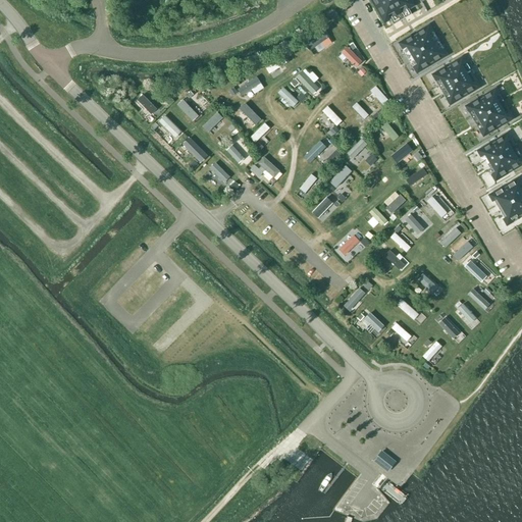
[(372,0),(385,21),(389,18),(394,25),(412,15),(408,8),(412,5),(409,0),(372,0)]
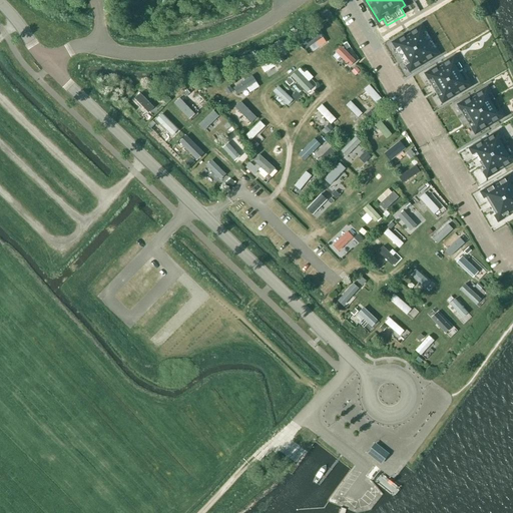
[(325,21),(332,15),(328,11),(322,16),(325,21)]
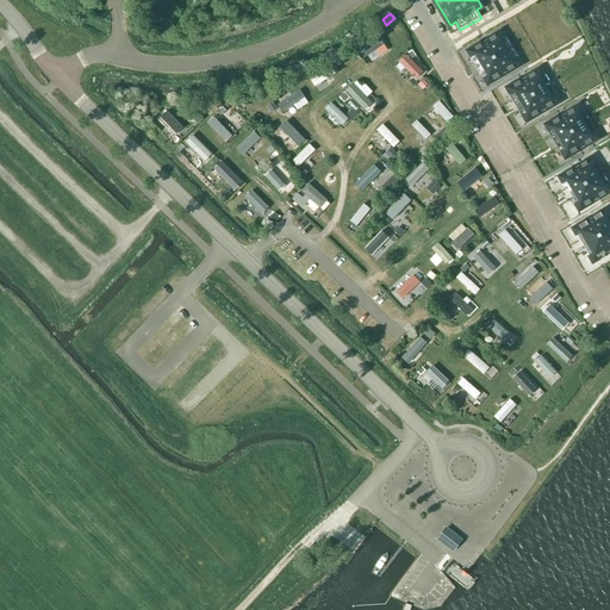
[(516,58),(504,38),(506,37),(502,29),(486,38),(489,41),(483,44),(480,42),(466,51),(471,58),(473,57),(485,78),(483,79),(487,87),(502,78),(500,75),(506,72),(508,74),(523,66),(518,57),(516,58)]
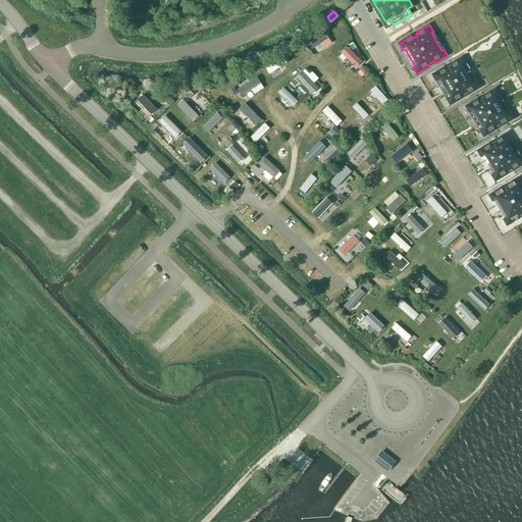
[(311,50),(316,47),(319,52),(333,43),(326,31),(306,43),(311,50)]
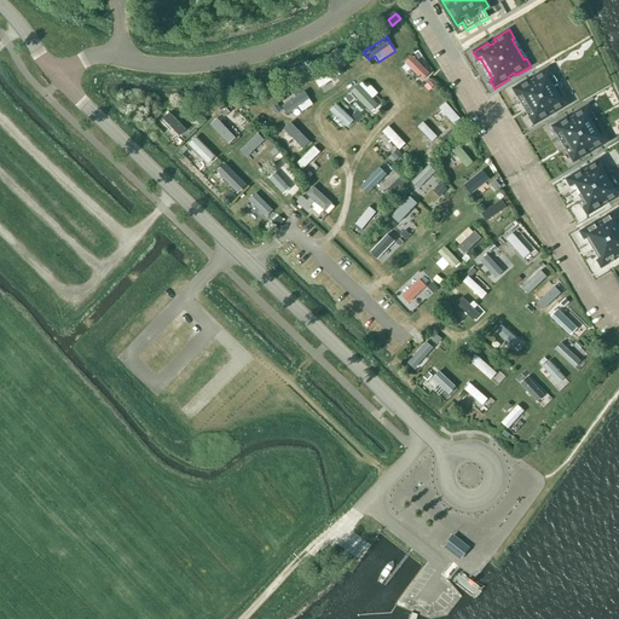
[(423,81),(432,74),(414,55),(405,63),(423,81)]
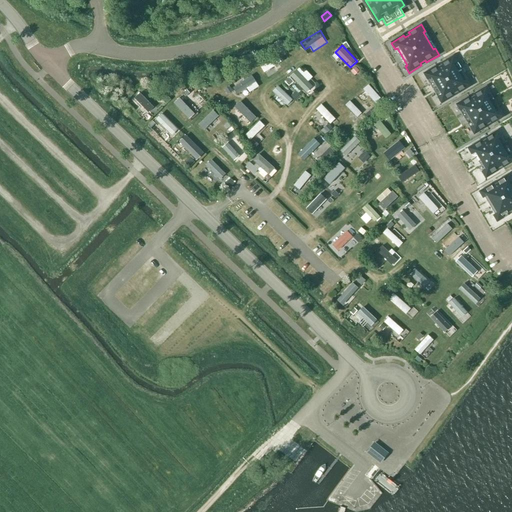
[(281,56),(261,65),(265,72),(273,69),(274,71),(285,66),(281,56)]
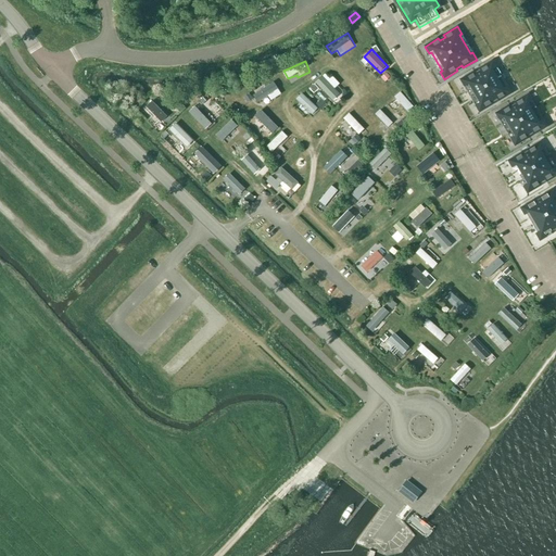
[(506,88),(495,70),(497,67),(493,61),(479,68),(480,71),(475,74),(474,72),(459,80),(464,87),(466,86),(477,104),(475,105),(479,113),(493,105),(492,103),(497,99),(498,102),(513,93),(508,86),(506,88)]
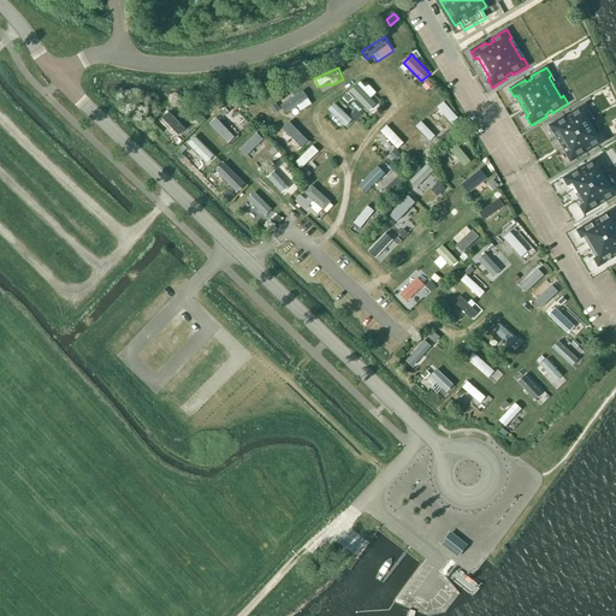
[(372,98),(378,93),(363,78),(350,92),(369,112),(378,104),(372,98)]
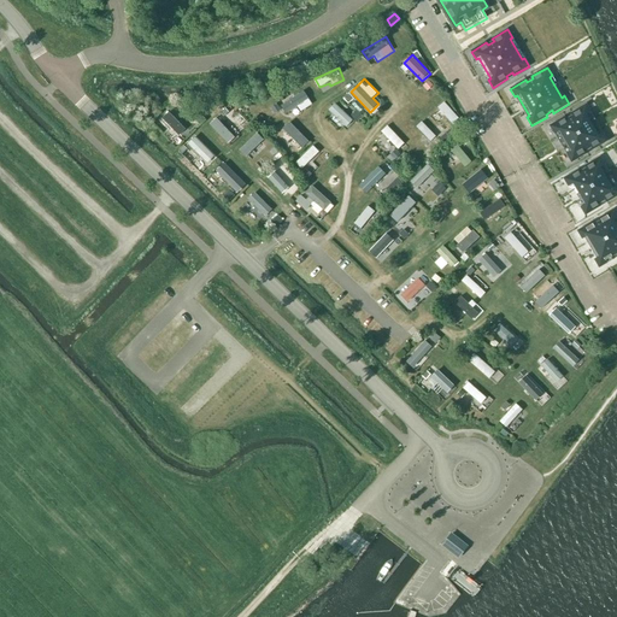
[(303,92),(282,106),(287,115),(309,99),(303,92)]
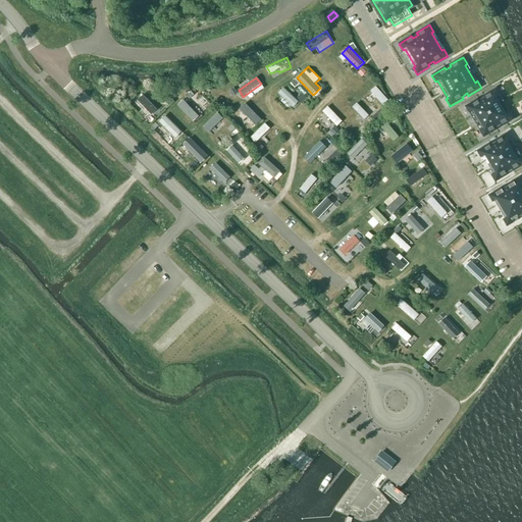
[(377,86),(370,91),(382,105),(389,100),(377,86)]
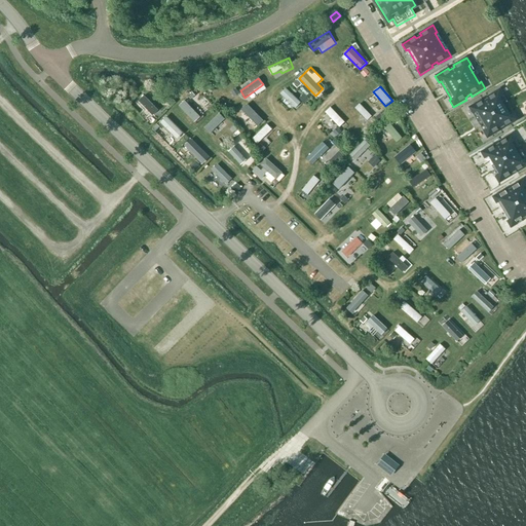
[(287,87),(279,95),(296,109),(302,102),(287,87)]
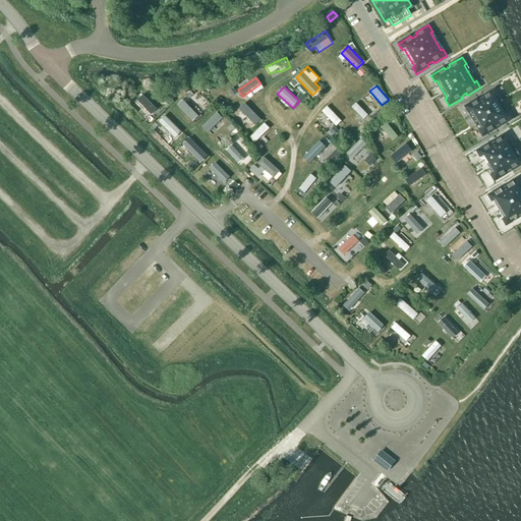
[(507,113),(497,96),(499,95),(495,89),(482,96),(483,98),(478,101),(477,99),(464,107),(468,113),(470,112),(480,129),(478,130),(482,137),(496,129),(494,127),(500,124),(501,126),(513,119),(509,112),(507,113)]
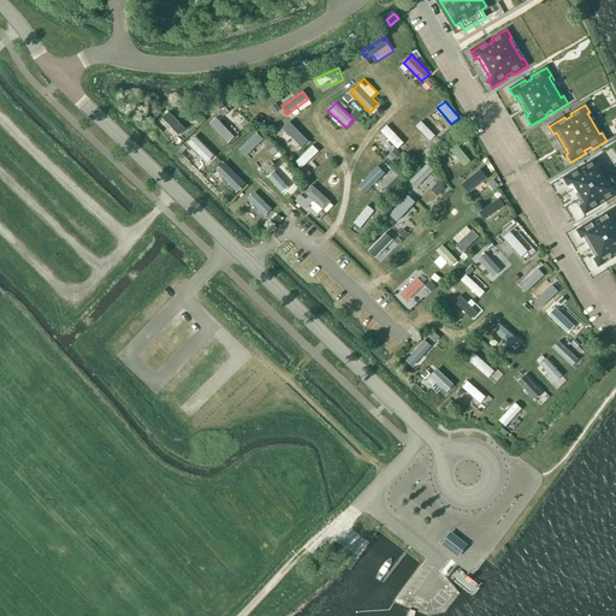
[(172,110),(164,117),(178,136),(187,129),(172,110)]
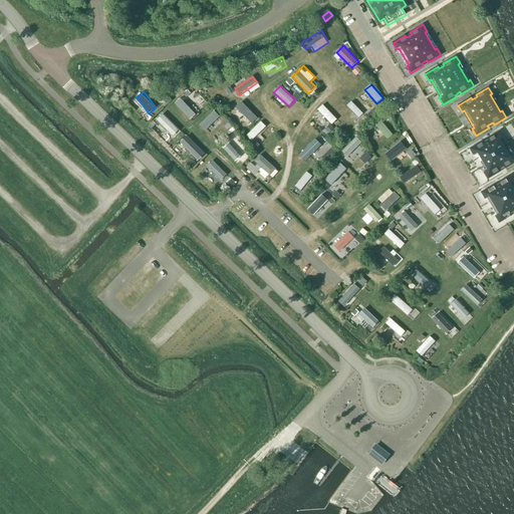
[(182,97),(176,103),(191,119),(197,114),(182,97)]
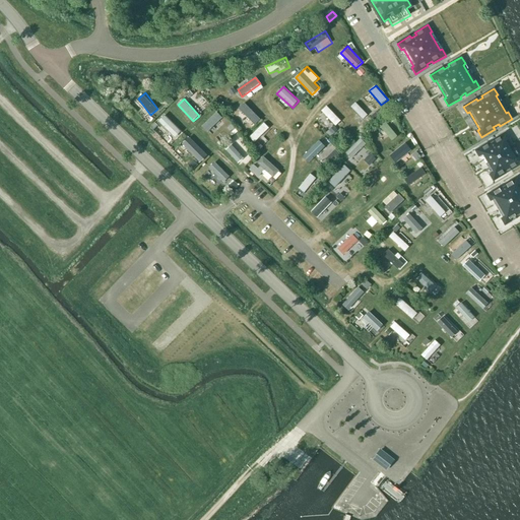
[(252,122),(256,117),(241,103),(236,108),(252,122)]
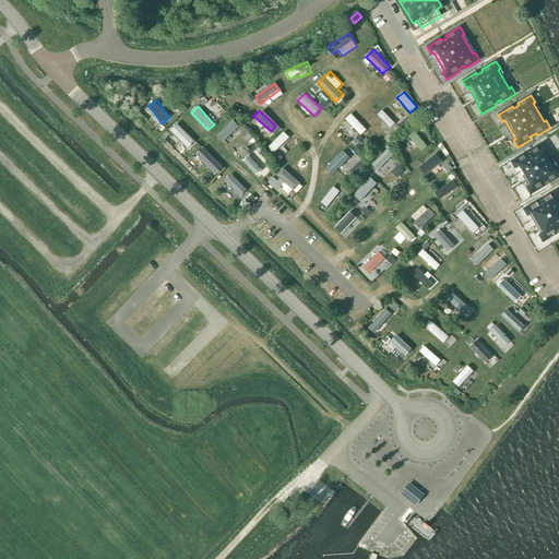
[(395,126),(382,110),(377,115),(390,130),(395,126)]
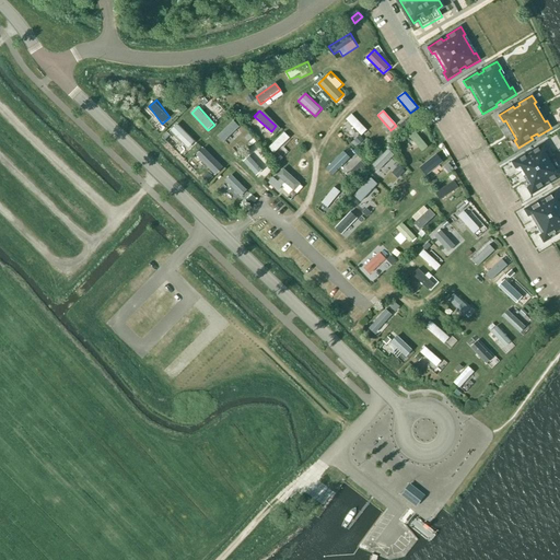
[(353,113),(346,119),(362,136),(369,129),(353,113)]
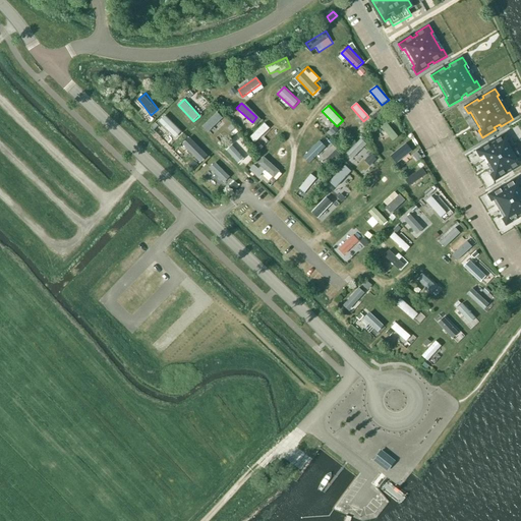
[(201,126),(209,133),(223,118),(217,111),(201,126)]
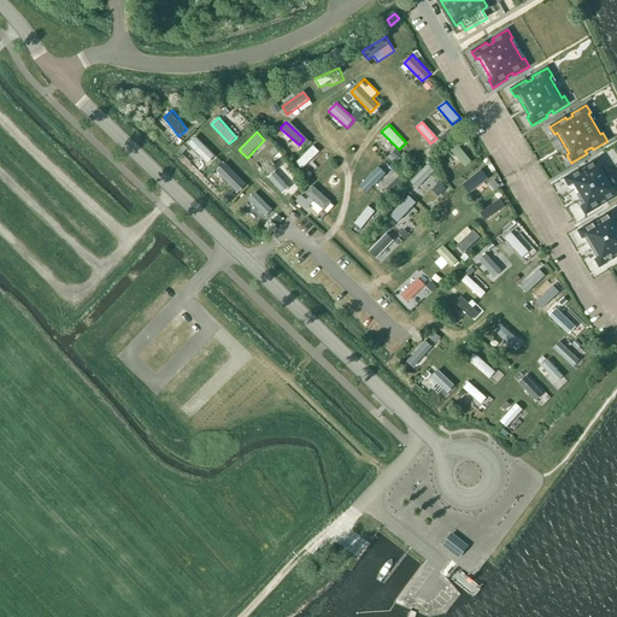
[(209,165),(217,156),(197,135),(187,144),(209,165)]
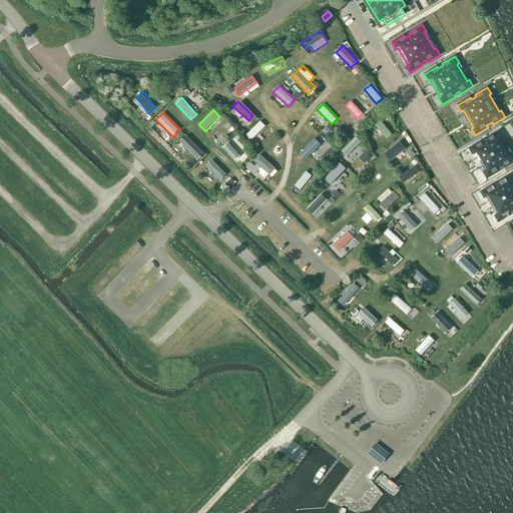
[(380,118),(375,122),(388,138),(393,134),(380,118)]
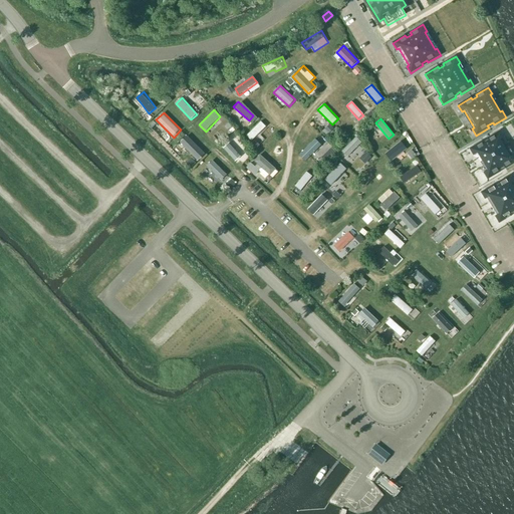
[(262,119),(246,135),(252,141),(267,125),(262,119)]
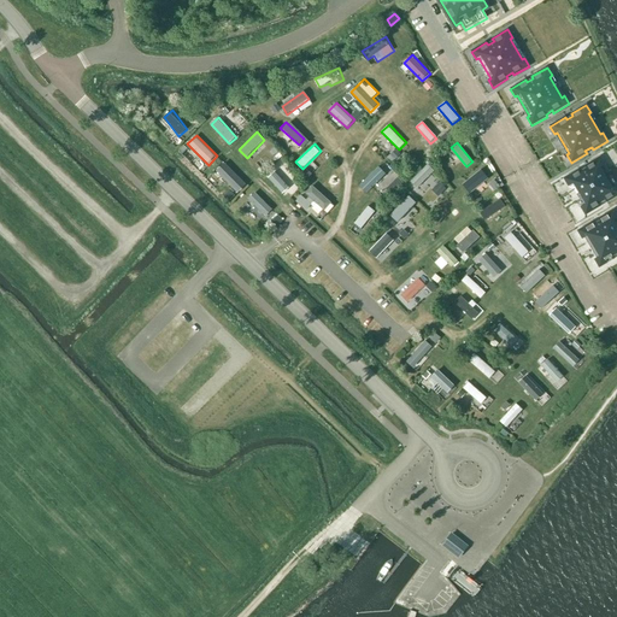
[(615,187),(603,166),(605,165),(600,157),(585,166),(587,169),(580,172),(579,170),(563,178),(568,187),(571,186),(583,206),(581,207),(585,216),(600,206),(599,204),(605,200),(606,203),(616,195),(616,184),(616,186),(615,187)]
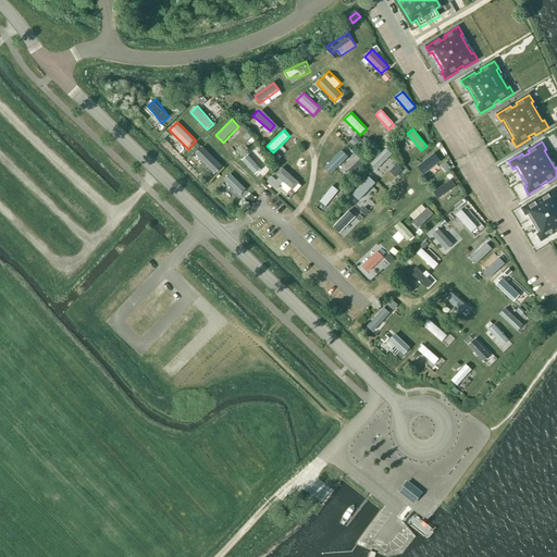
[(195,155),(215,174),(224,165),(203,146),(195,155)]
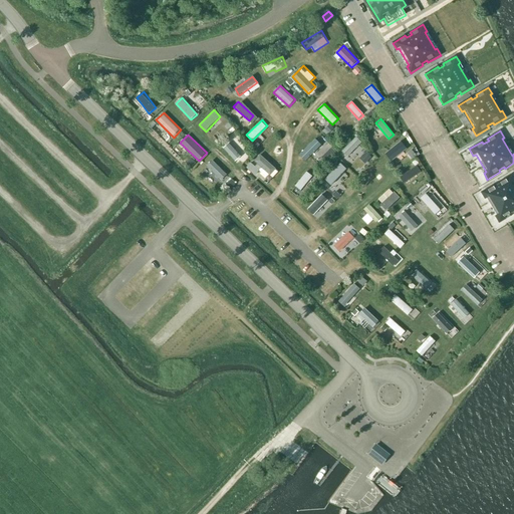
[(355,138),(342,153),(347,157),(360,142),(355,138)]
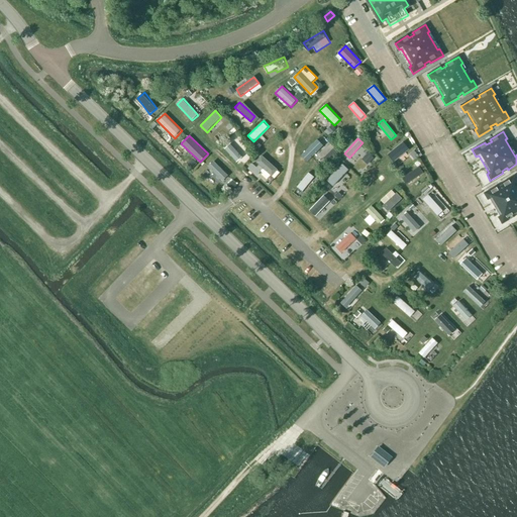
[(319,139),(305,152),(310,158),(324,145),(319,139)]
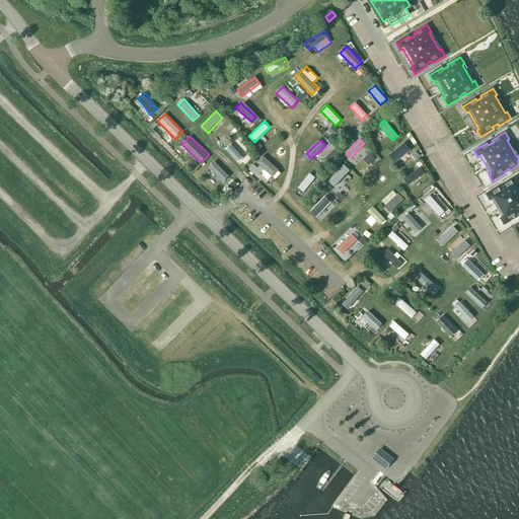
[(235,141),(229,147),(241,159),(246,155),(238,147),(240,145),(235,141)]
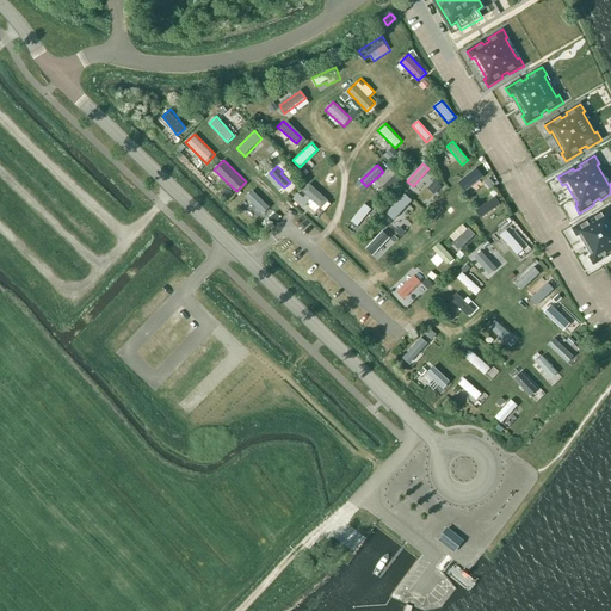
[(388,166),(374,181),(386,193),(400,178),(388,166)]
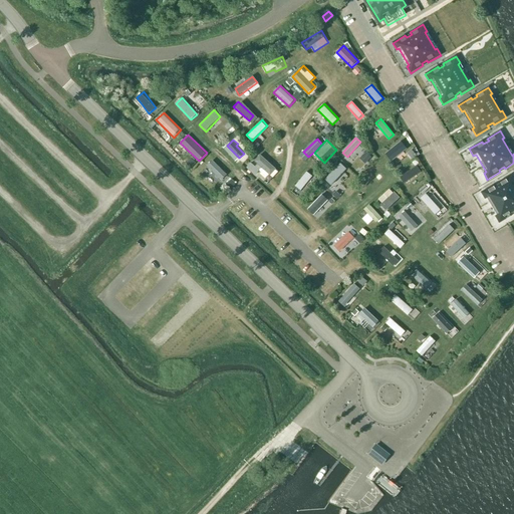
[(401,144),(386,157),(391,164),(406,151),(401,144)]
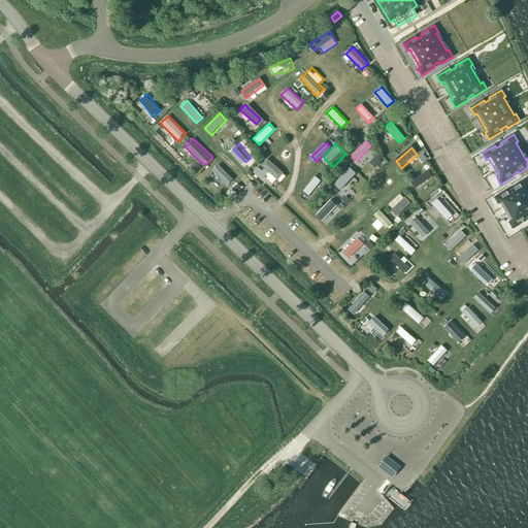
[(260,165),(254,171),(263,180),(268,175),(278,185),(287,174),(267,157),(260,165)]
